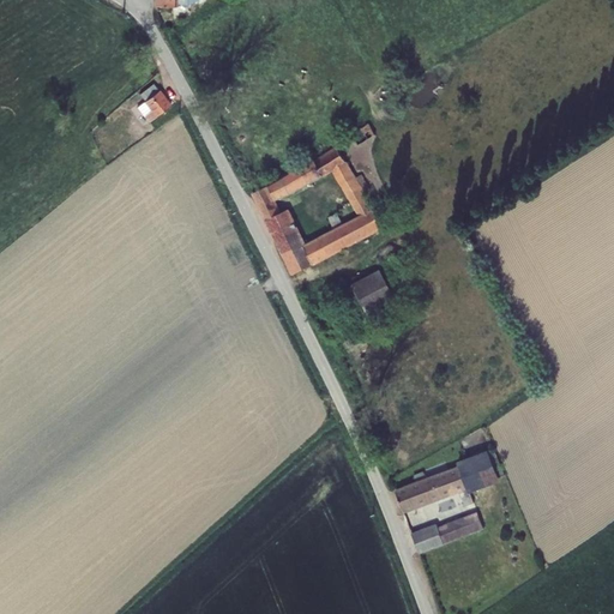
[(158,0),(158,6),(169,7),(169,11),(178,11),(179,6),(190,6),(198,0),(158,0)]
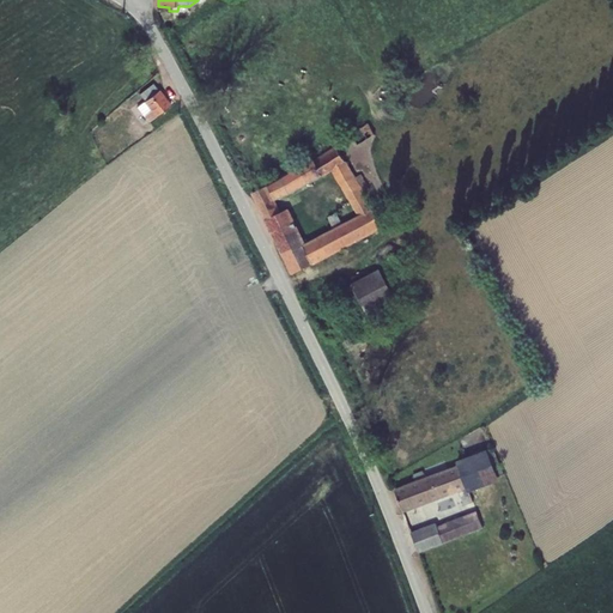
[(150,121),(171,105),(159,90),(159,91),(153,84),(140,95),(145,101),(138,107),(144,116),(145,115),(150,121)]
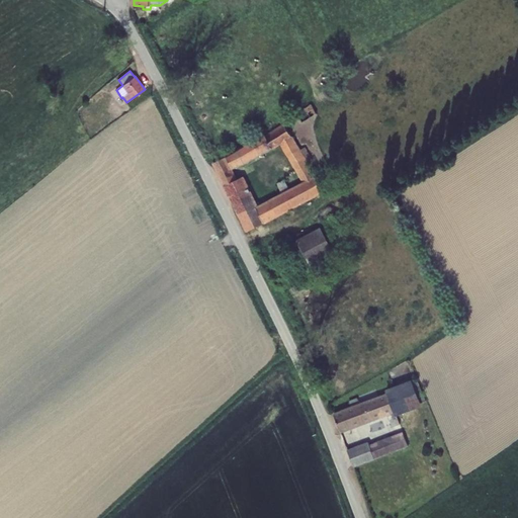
[(322,191),(284,124),(265,135),(265,133),(226,156),(227,157),(213,163),(220,175),(232,168),(280,143),(301,182),(258,206),(243,176),(237,179),(225,185),(247,232),(322,191)]
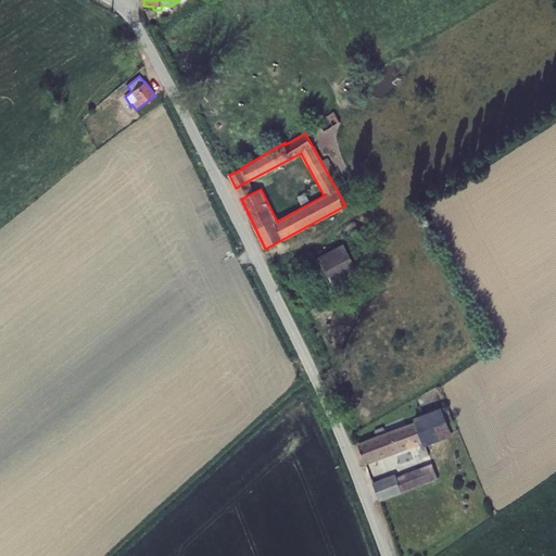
[(249,180),(236,188),(241,199),(254,192),(249,180)]
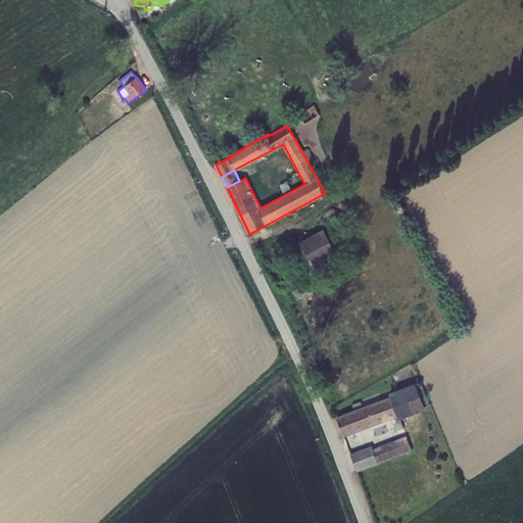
[(334,249),(324,231),(289,249),(299,268),(334,249)]
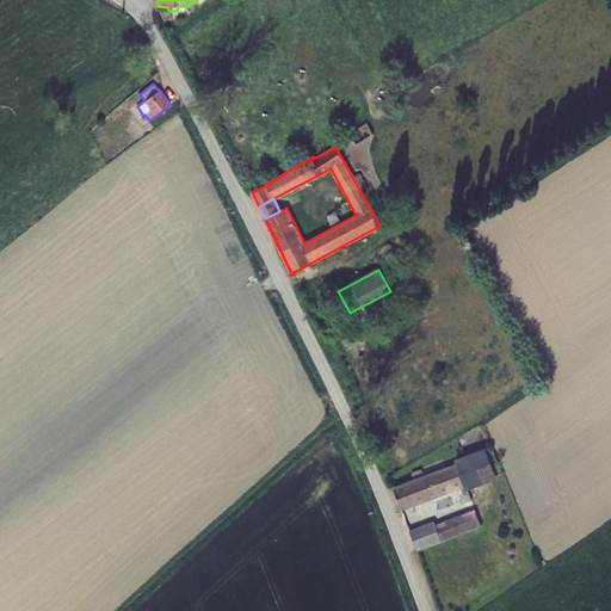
[(503,473),(493,450),(486,452),(497,476),(503,473)]
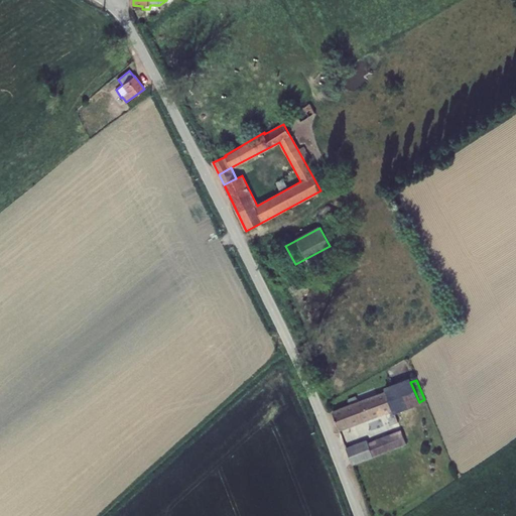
[(394,411),(418,402),(410,382),(386,391),(386,392),(359,403),(357,397),(348,401),(350,406),(333,412),(340,430),(387,412),(392,425),(398,422),(394,411)]
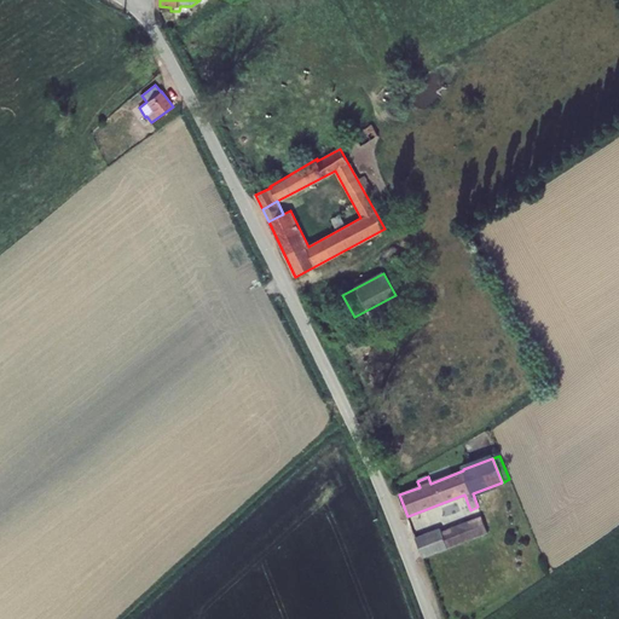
[(423,557),(489,532),(481,518),(443,532),(441,528),(416,538),(423,557)]
